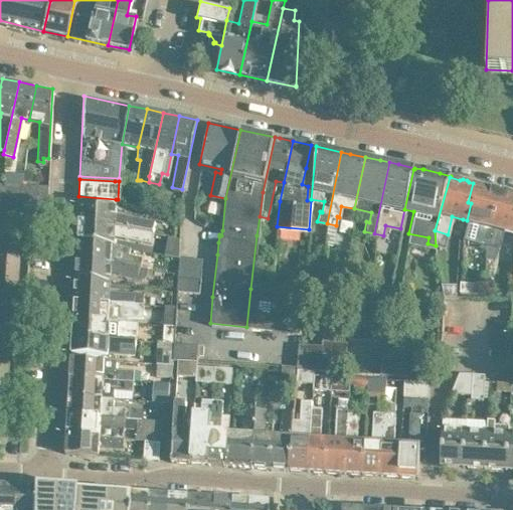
[(141,180),(138,192),(146,193),(149,182),(141,180)]
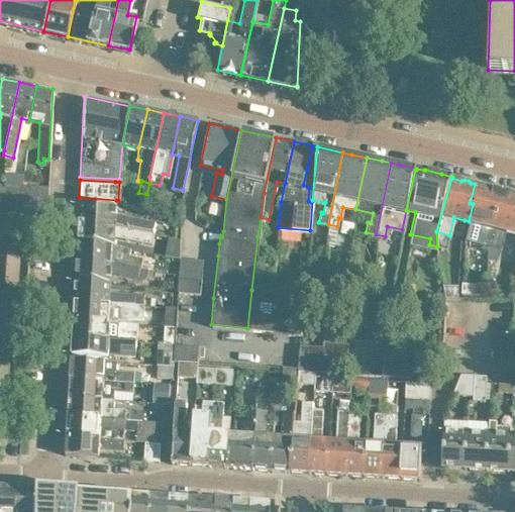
[(18,182),(1,182),(0,188),(2,188),(1,211),(16,212),(18,189),(18,182)]
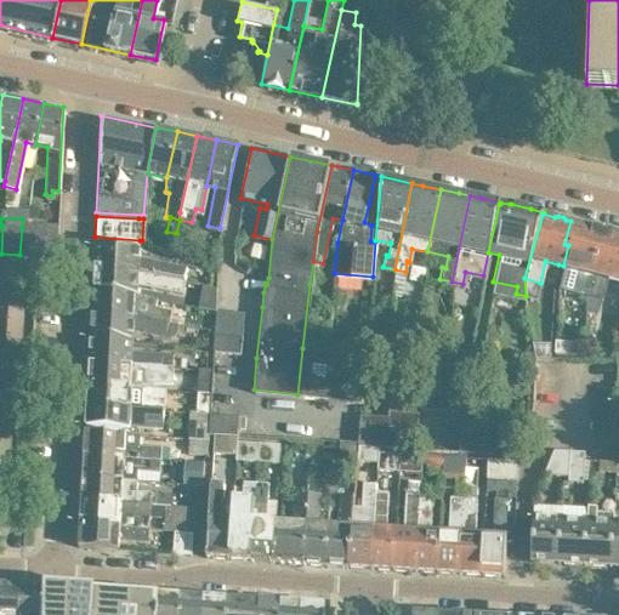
[(30,243),(56,244),(57,221),(26,218),(26,227),(22,227),(20,255),(29,255),(30,243)]
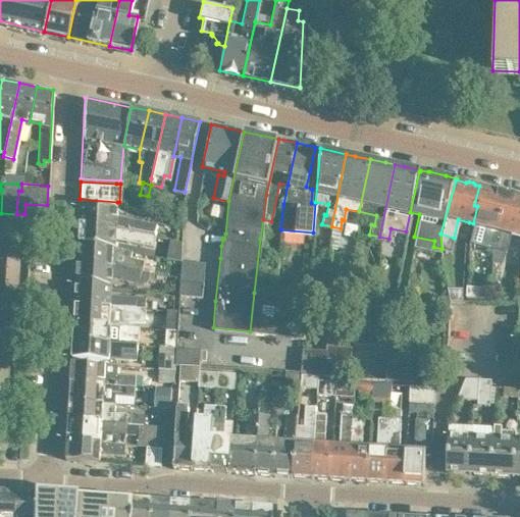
[(477,206),(473,223),(485,226),(480,244),(492,247),(492,246),(507,191),(506,191),(506,193),(496,190),(494,188),(488,187),(485,188),(482,187),(479,186),(474,205),(477,206)]
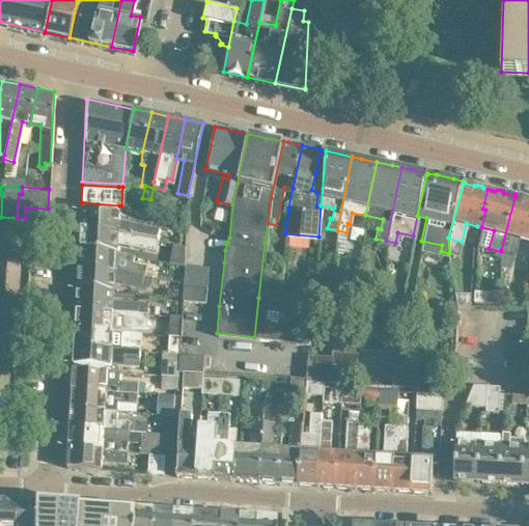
[(501,251),(500,266),(508,267),(513,254),(518,237),(528,239),(528,197),(525,199),(516,196),(517,194),(516,194),(501,250),(501,251)]
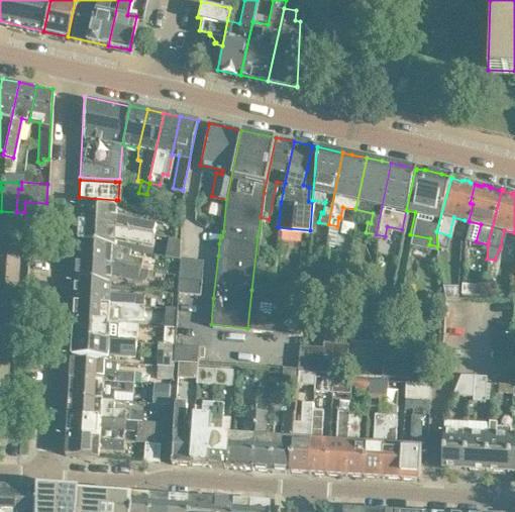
[(79,201),(78,219),(98,221),(152,230),(155,221),(114,214),(115,203),(79,201)]
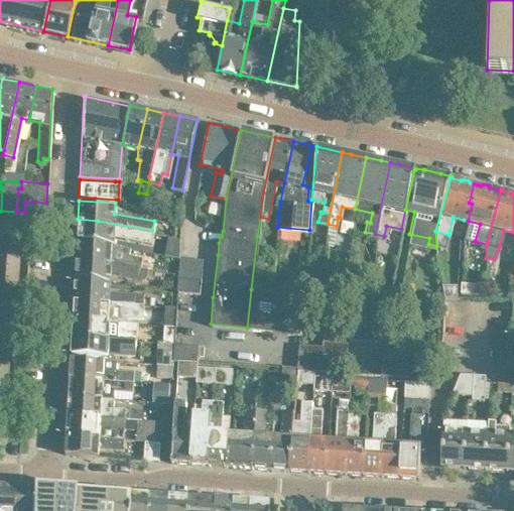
[(24,212),(45,213),(46,203),(25,202),(24,212)]
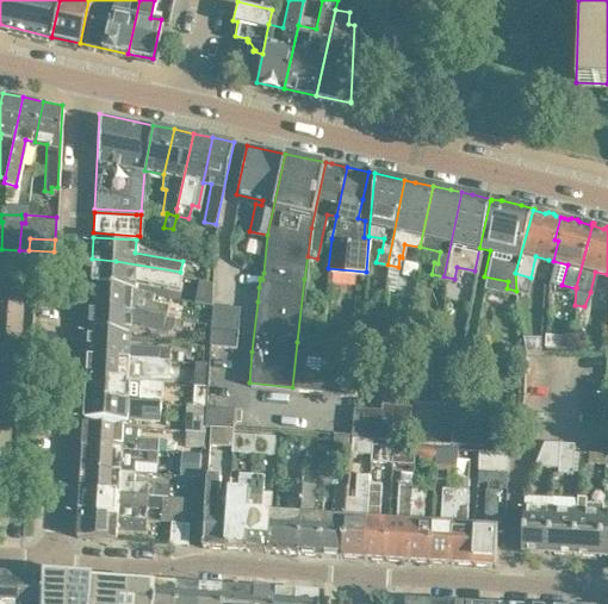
[(116,261),(92,259),(91,279),(134,287),(134,278),(178,285),(180,272),(116,261)]
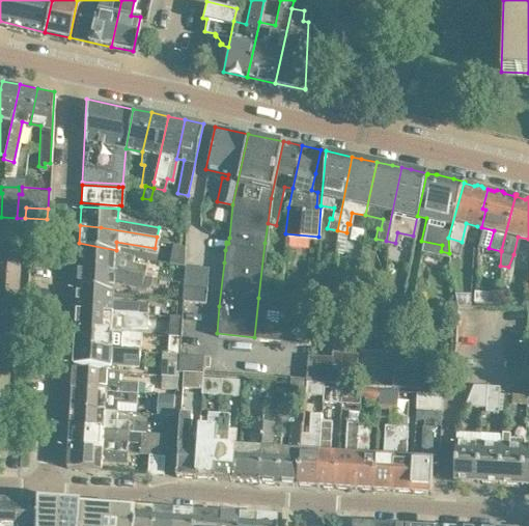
[(14,251),(29,252),(29,244),(15,243),(14,251)]
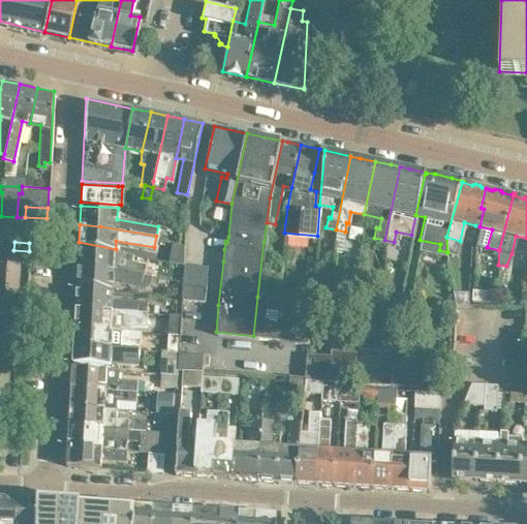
[(79,242),(78,260),(143,273),(145,260),(131,258),(132,252),(116,249),(79,242)]
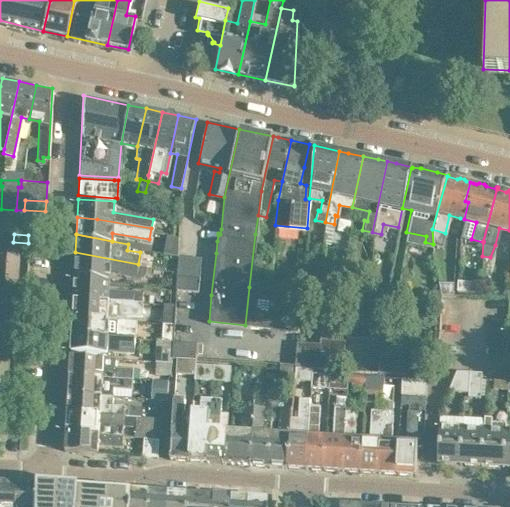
[(74,271),(73,273),(108,280),(109,278),(109,271),(139,276),(143,274),(145,266),(138,264),(75,252),(74,271)]
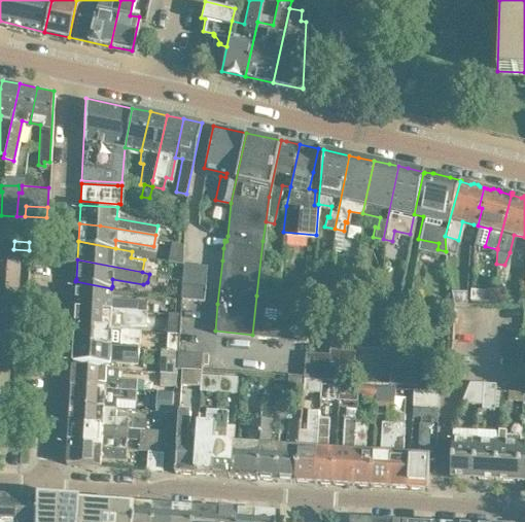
[(182,261),(180,280),(204,282),(206,263),(193,262),(182,261)]
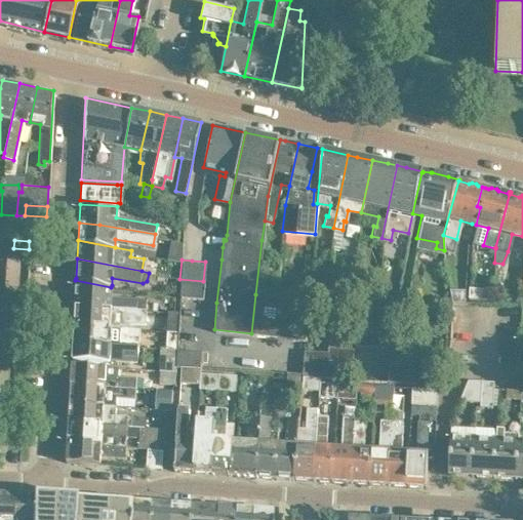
[(179,279),(178,294),(202,296),(203,281),(179,279)]
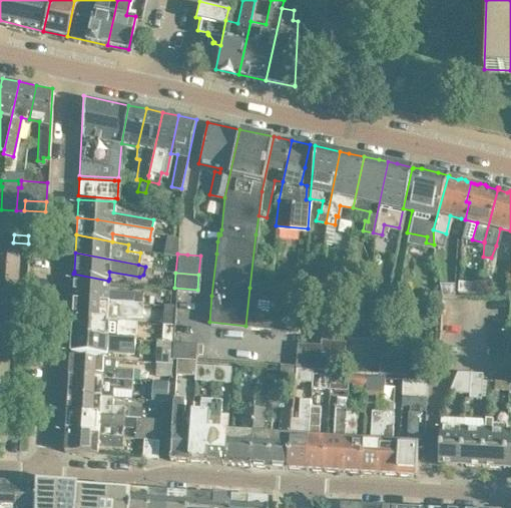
[(73,274),(72,297),(141,301),(141,302),(142,289),(108,287),(108,283),(108,281),(73,274)]
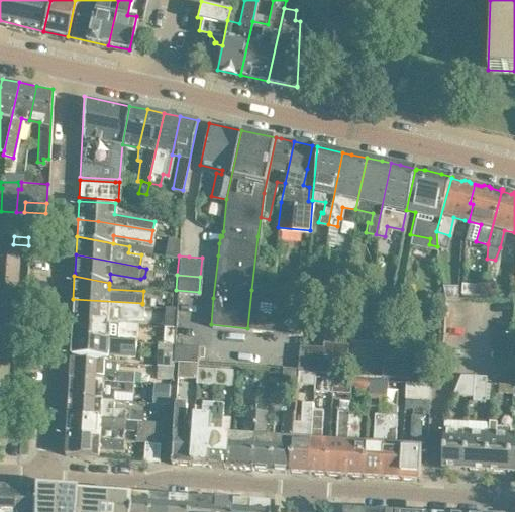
[(458,280),(458,290),(483,292),(484,282),(458,280)]
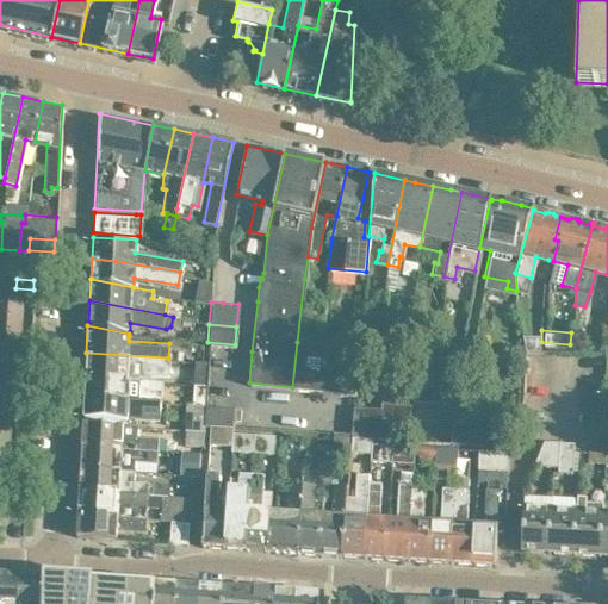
[(526,348),(539,349),(540,334),(522,334),(526,348)]
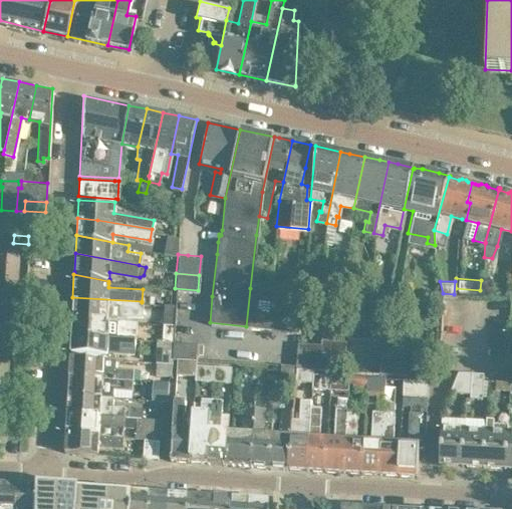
[(289,282),(289,294),(301,295),(302,284),(289,282)]
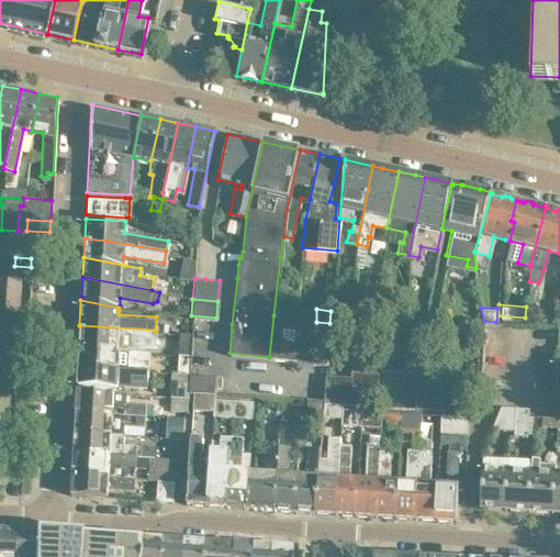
[(269,357),(326,363),(329,323),(316,322),(273,315),(269,356),(269,357)]
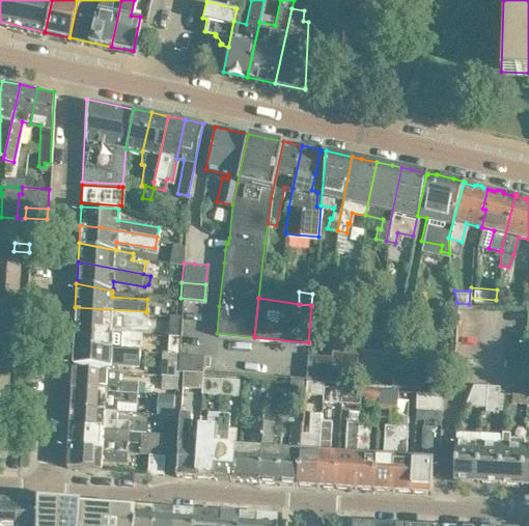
[(360,299),(358,332),(374,334),(377,300),(360,299)]
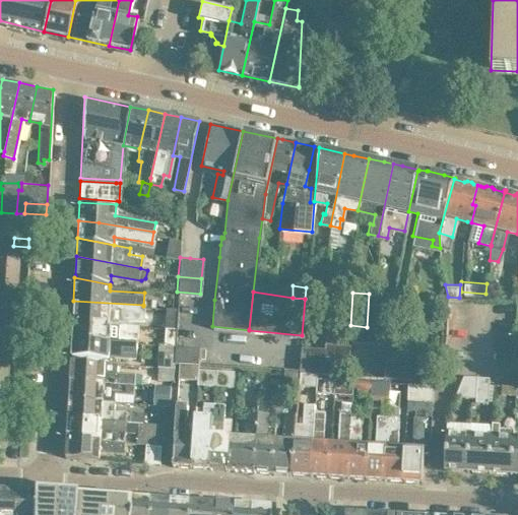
[(23,330),(25,295),(3,294),(1,328),(23,330)]
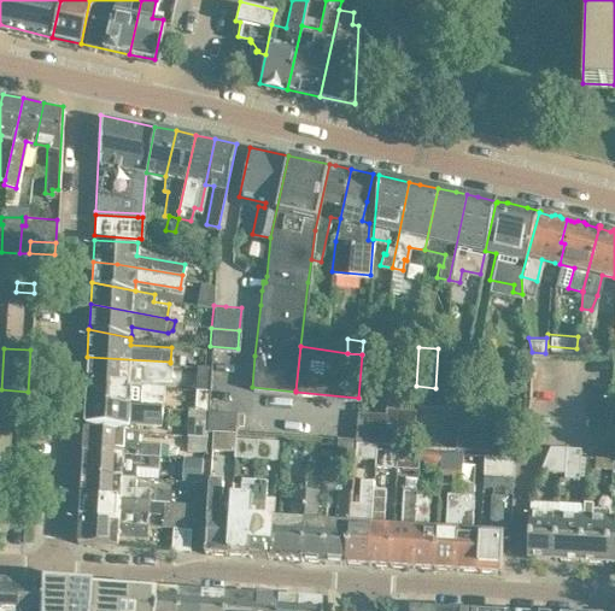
[(87,357),(86,380),(128,383),(151,385),(151,376),(170,377),(170,363),(170,362),(87,357)]
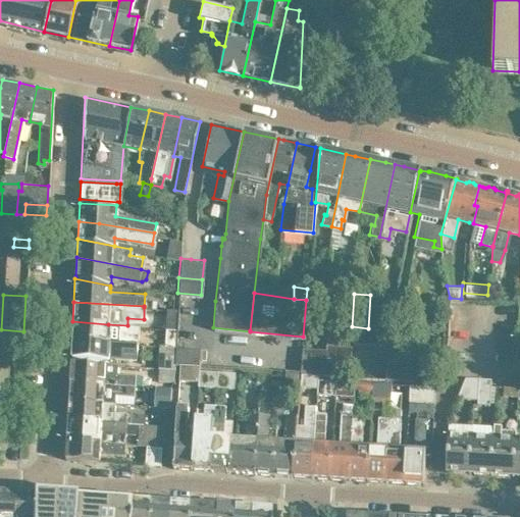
[(165,326),(176,327),(177,307),(165,306),(165,326)]
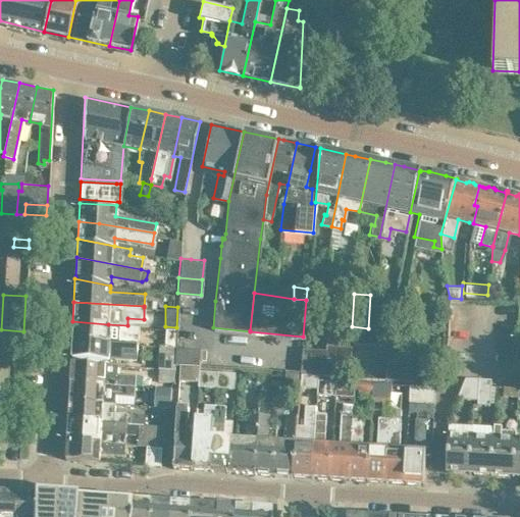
[(72,321),(71,338),(137,343),(138,325),(127,325),(108,324),(72,321)]
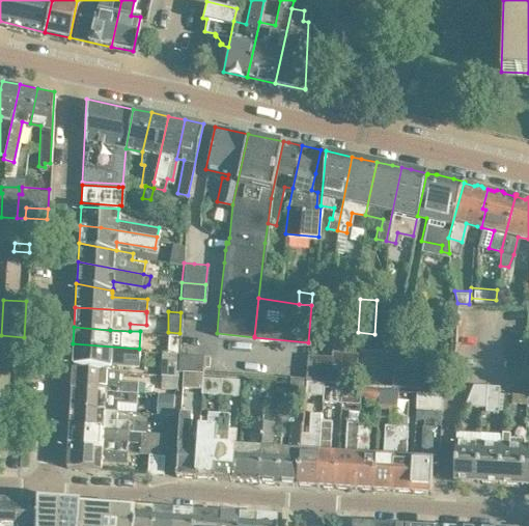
[(179,333),(168,332),(167,350),(161,350),(161,351),(178,353),(179,333)]
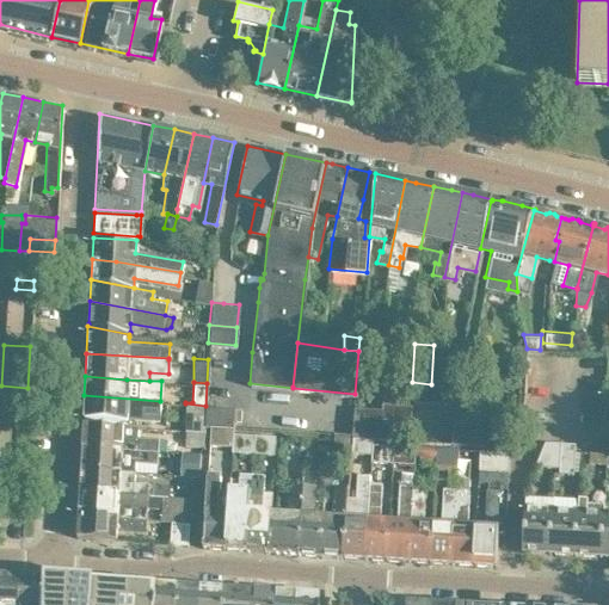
[(440,401),(441,384),(431,384),(412,382),(411,399),(440,401)]
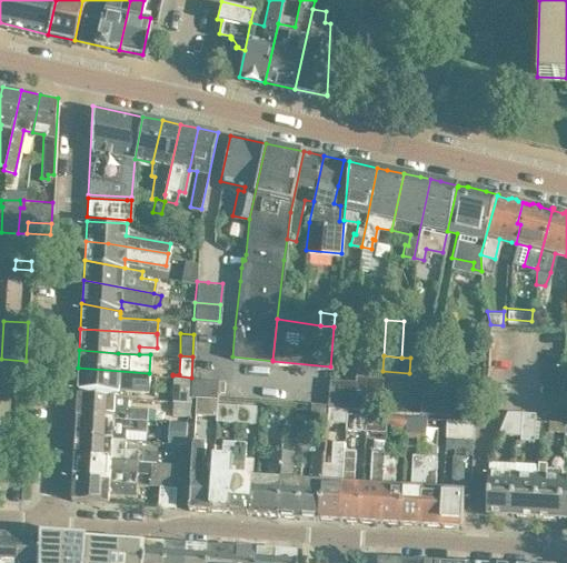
[(149,373),(78,368),(77,388),(119,390),(119,386),(148,389),(149,373)]
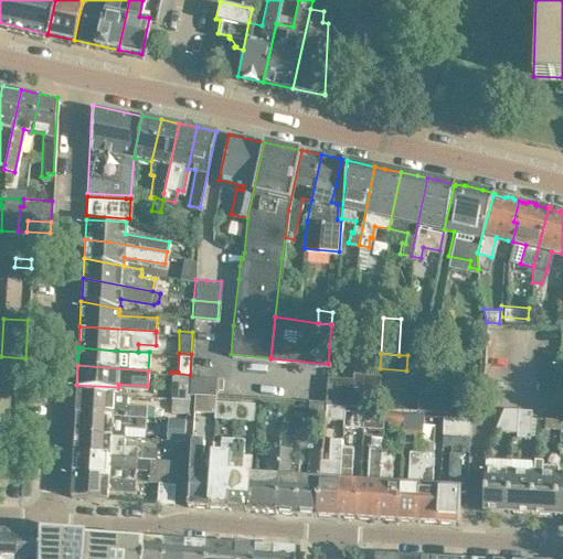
[(352,371),(352,376),(351,385),(352,385),(379,387),(380,373),(352,371)]
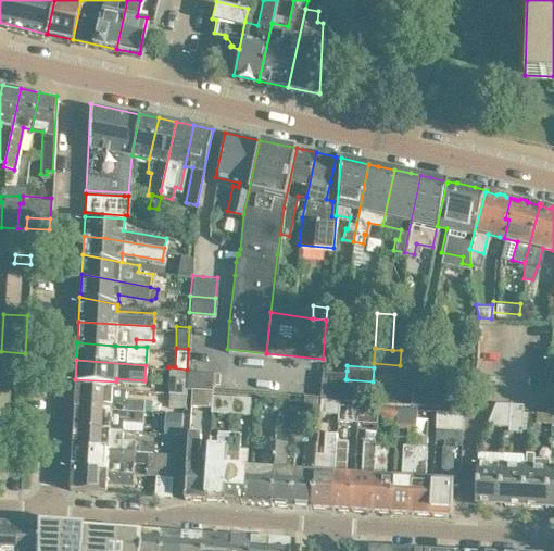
[(168,367),(167,389),(186,391),(187,386),(187,370),(168,367)]
